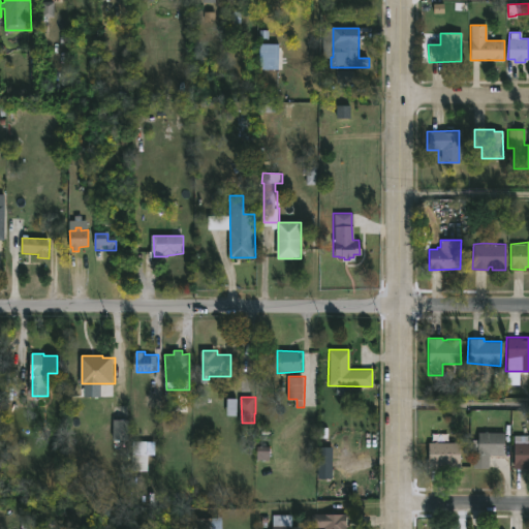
[(127,408),(127,419),(129,419),(129,439),(115,439),(117,408),(127,408)]
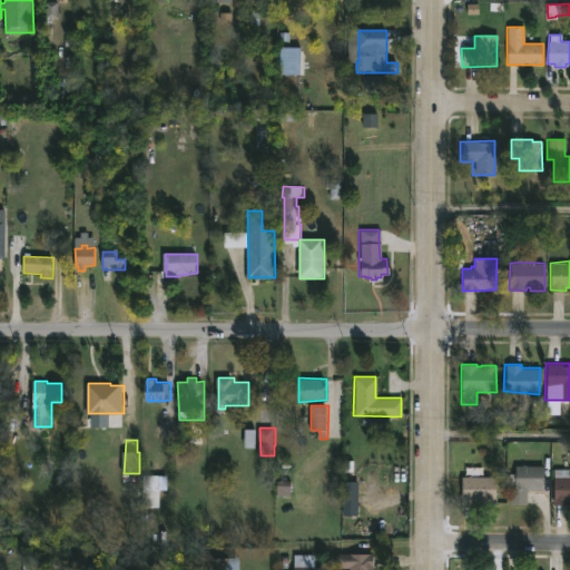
[(543,468),(542,490),(527,489),(527,504),(509,504),(510,489),(508,489),(508,472),(514,473),(516,465),(543,467),(543,468)]
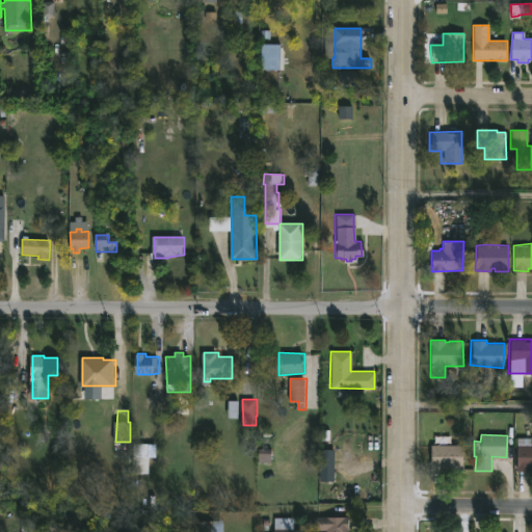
[(460,445),(461,470),(430,470),(430,445),(455,445),(455,435),(460,435),(460,445)]
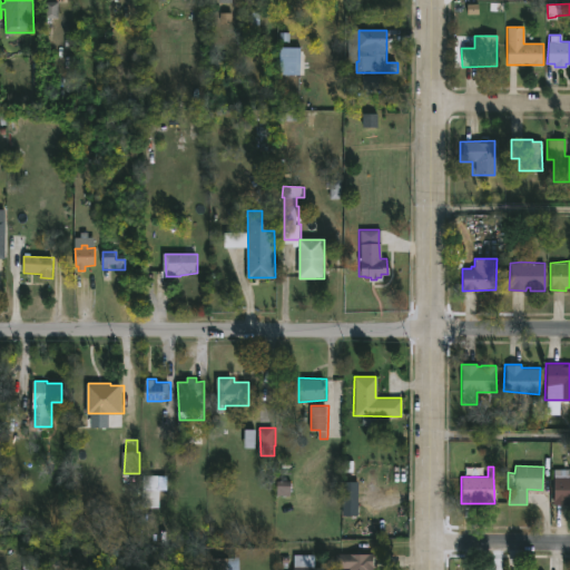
[(553,504),(553,468),(569,468),(569,501),(569,502),(569,504),(553,504)]
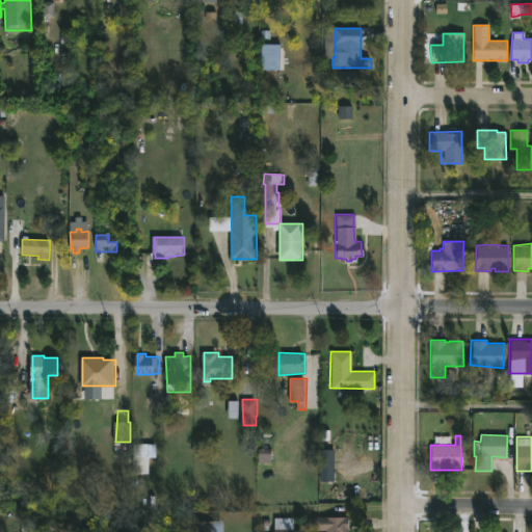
[(150,466),(133,466),(133,444),(150,444),(150,466)]
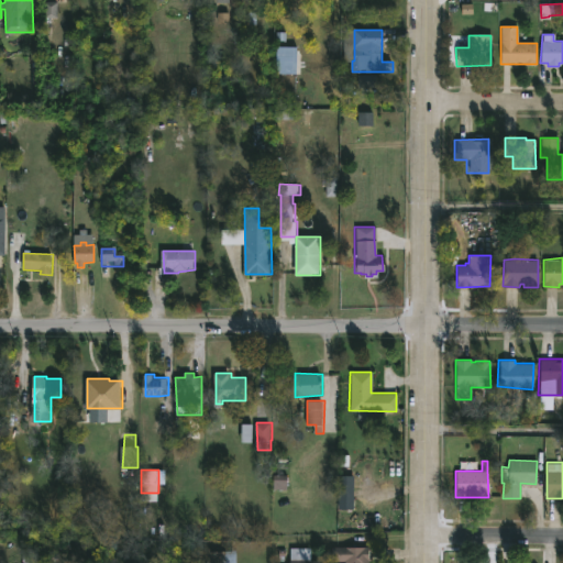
[(233,545),(233,549),(238,549),(239,562),(208,562),(208,551),(220,550),(220,545),(233,545)]
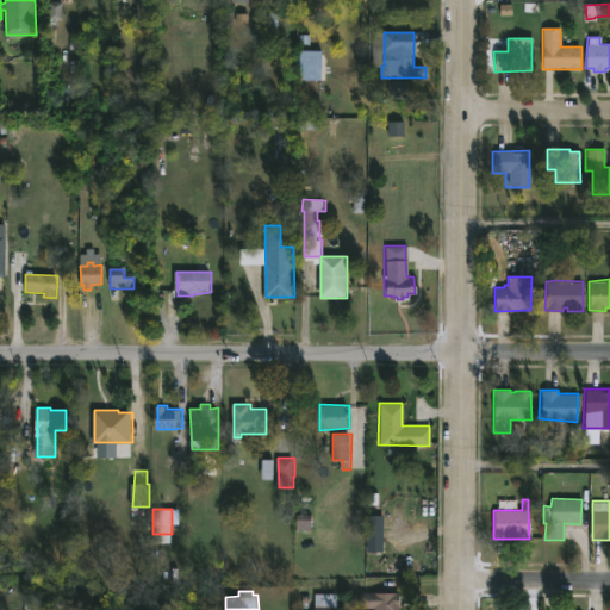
[(337,592),(337,607),(347,607),(347,609),(316,609),(316,592),(337,592)]
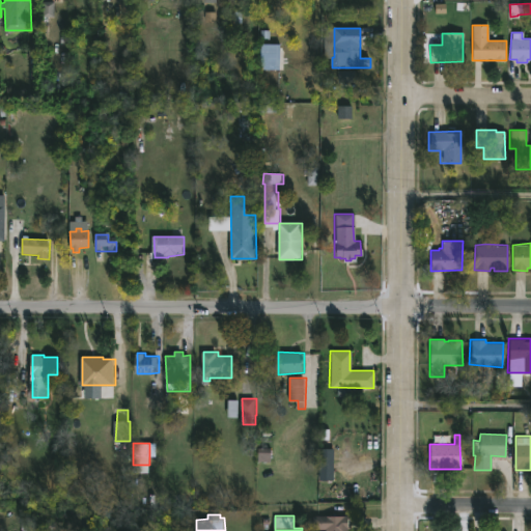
[(352,528),(352,530),(342,529),(342,530),(324,530),(324,529),(310,529),(311,515),(352,515),(352,528)]
